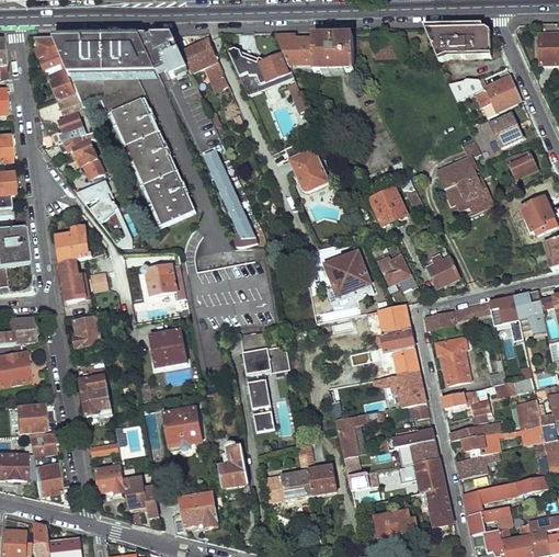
[(538,34),(542,65),(558,64),(558,26),(558,20),(550,20),(540,20),(542,33),(538,34)]
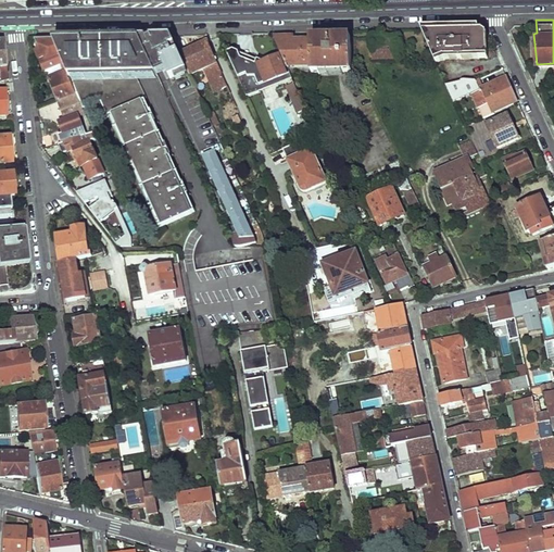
[(420,24),(436,58),(444,54),(490,54),(486,30),(480,25),(467,25),(467,22),(449,23),(420,24)]
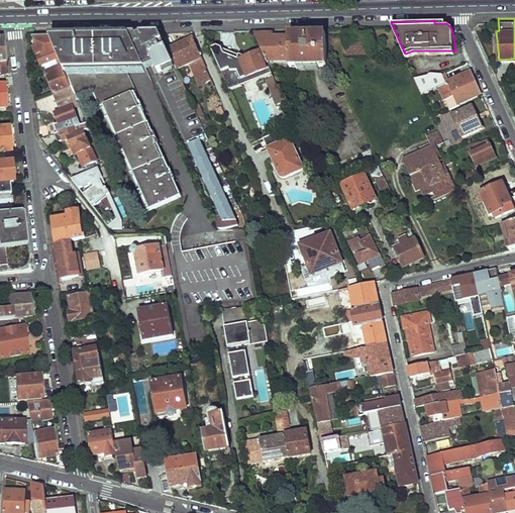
[(144,64),(155,59),(158,67),(174,60),(167,43),(160,29),(145,30),(130,31),(144,64)]
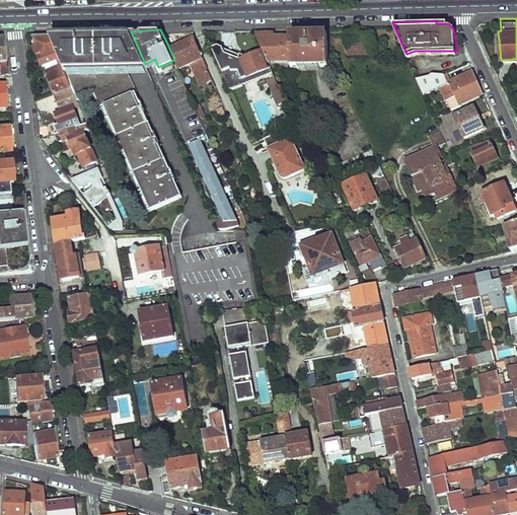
[(256,31),(268,57),(290,56),(289,33),(270,33),(270,30),(256,31)]
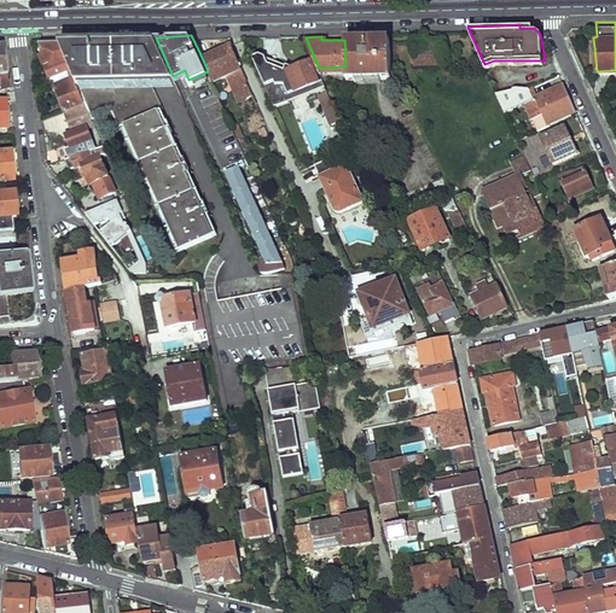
[(86,100),(93,121),(104,142),(111,106),(120,124),(125,123),(178,245),(210,232),(158,109),(162,106),(151,80),(173,76),(156,38),(106,39),(73,40),(59,40),(73,70),(74,74),(86,100)]
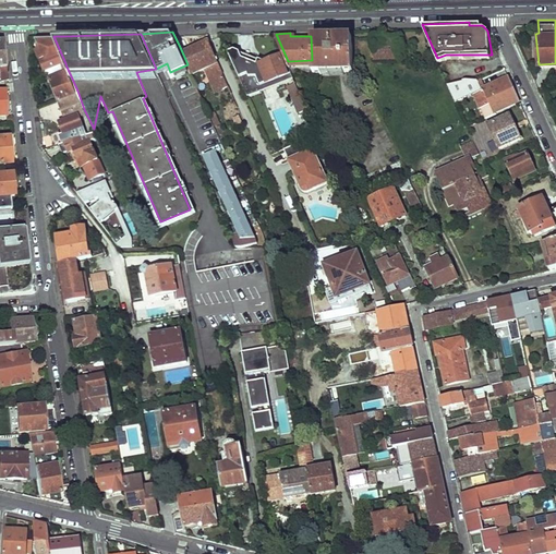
[(313,65),(313,69),(352,68),(350,34),(311,36),(312,60),(313,65)]
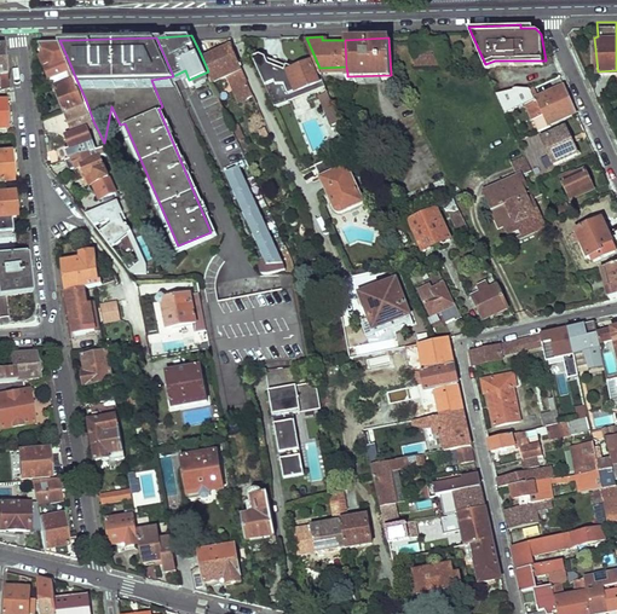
[(413,38),(414,61),(444,61),(444,38),(413,38)]
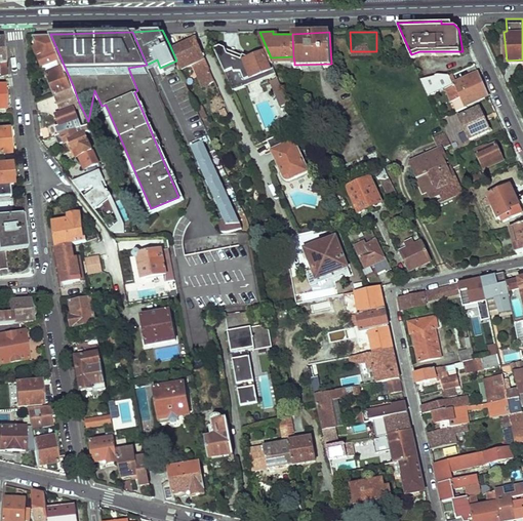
[(56,56),(58,61),(62,59),(50,34),(42,34),(43,38),(46,40),(40,42),(43,51),(38,54),(41,62),(56,56)]
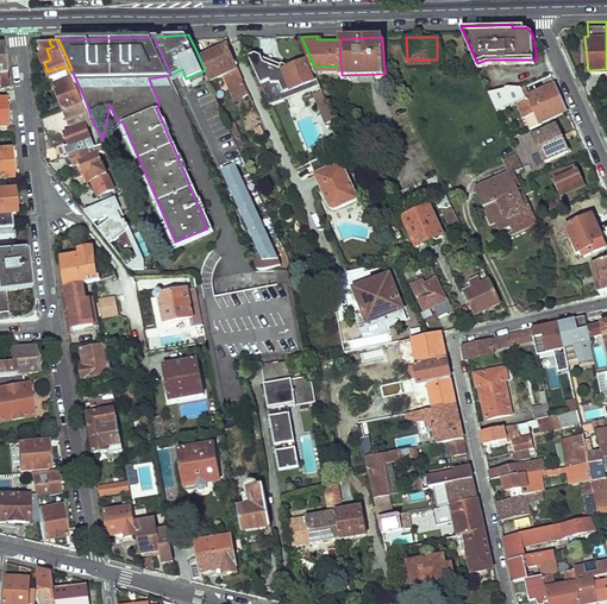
[(205,70),(207,76),(236,63),(226,41),(196,51),(205,70)]
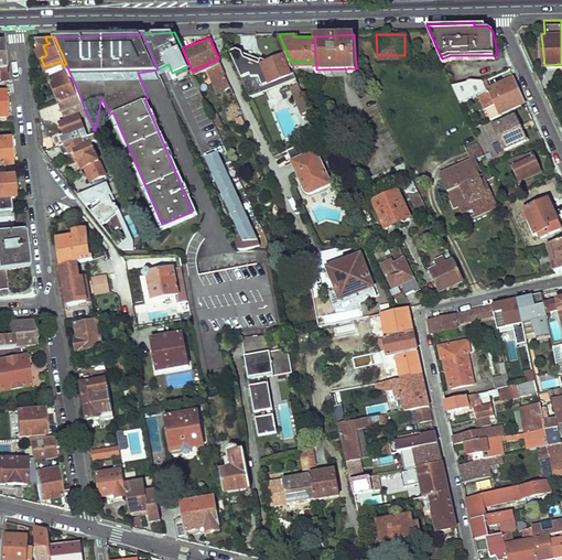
[(261,56),(237,47),(230,50),(237,65),(247,61),(250,62),(251,58),(259,61),(261,56)]
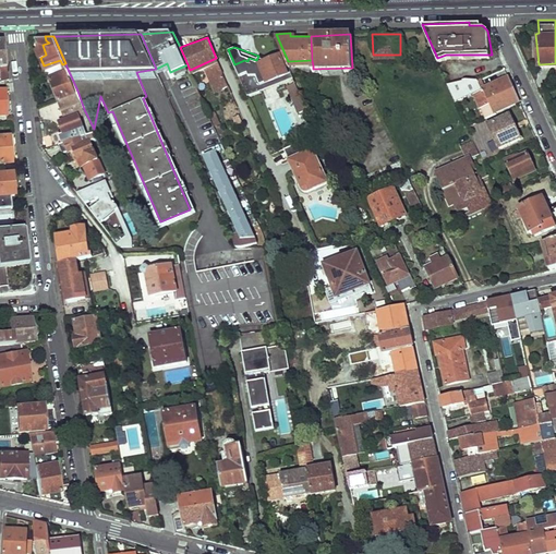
[(234,64),(248,94),(260,88),(257,84),(288,72),(280,52),(265,59),(258,56),(256,60),(249,58),(248,61),(244,60),(234,64)]
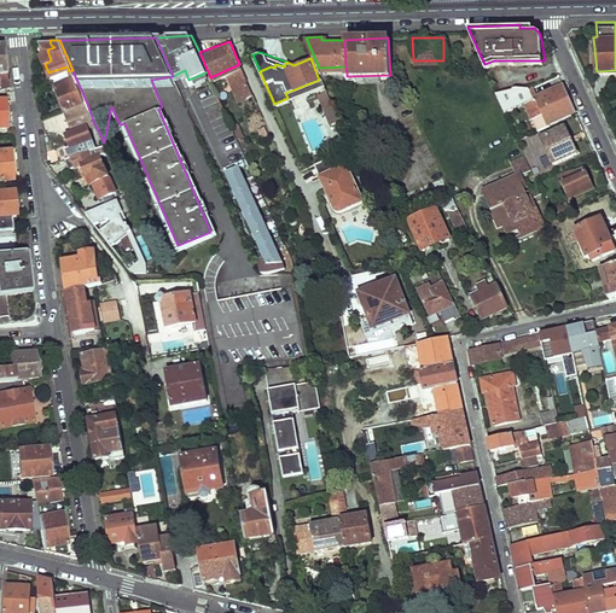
[(230,76),(247,111),(259,105),(243,70),(230,76)]
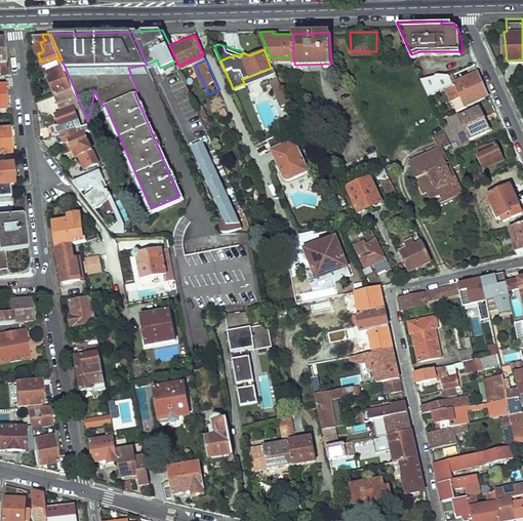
[(46,73),(53,91),(73,85),(63,63),(53,67),(54,69),(46,73)]
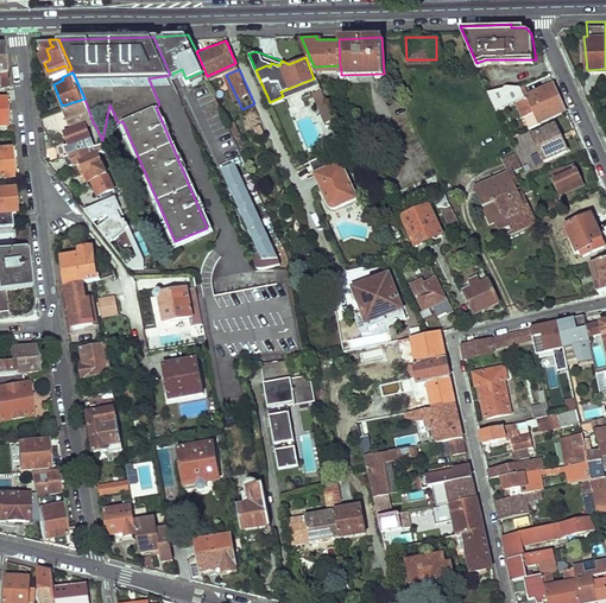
[(281,91),(283,96),(320,82),(317,76),(314,78),(281,91)]
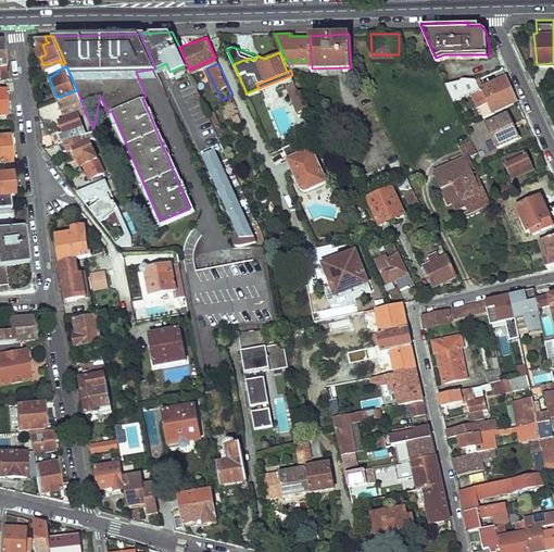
[(445,82),(453,97),(471,89),(478,104),(488,100),(492,108),(517,96),(512,84),(505,71),(481,82),(478,74),(475,76),(462,76),(461,78),(445,82)]
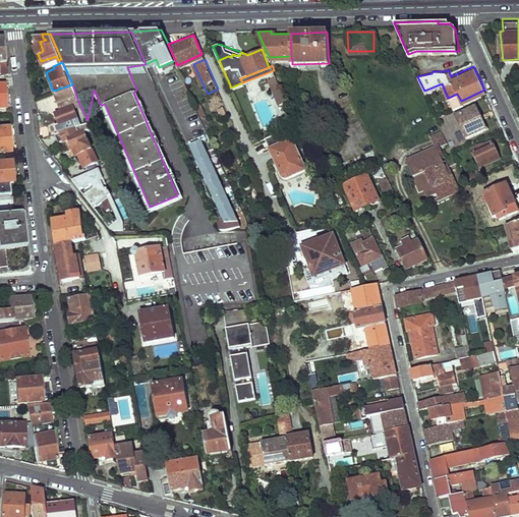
[(272,75),(282,102),(286,100),(276,74),(272,75)]
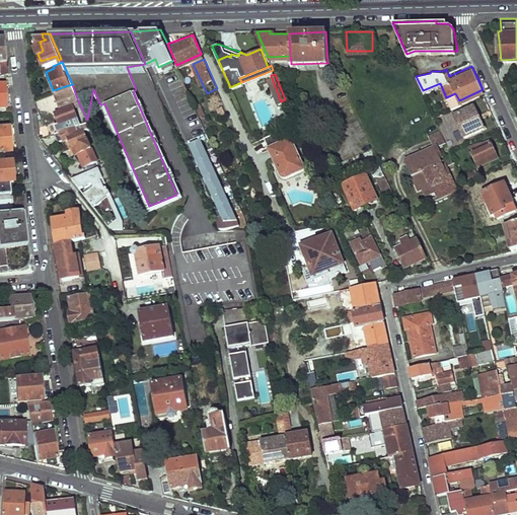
[(55,111),(58,120),(56,121),(59,129),(79,122),(73,103),(78,101),(72,84),(53,90),(61,108),(55,111)]
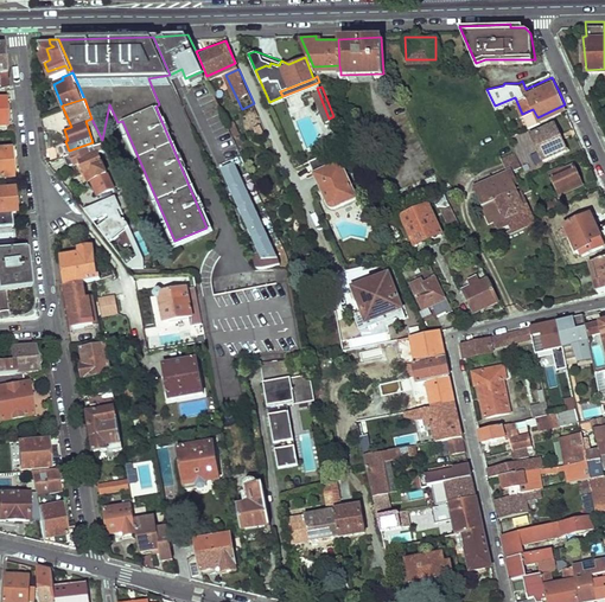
[(529,130),(541,157),(565,146),(554,120),(529,130)]
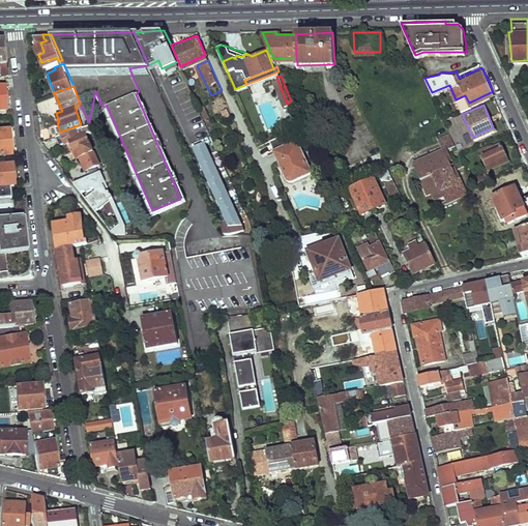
[(81,124),(60,132),(63,139),(67,137),(71,146),(74,145),(77,153),(83,151),(89,165),(96,161),(84,130),(91,127),(89,122),(81,124)]
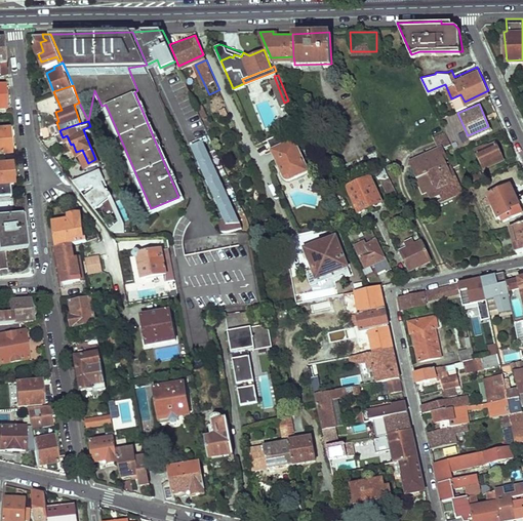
[(0,150),(8,150),(6,125),(0,125),(0,150)]
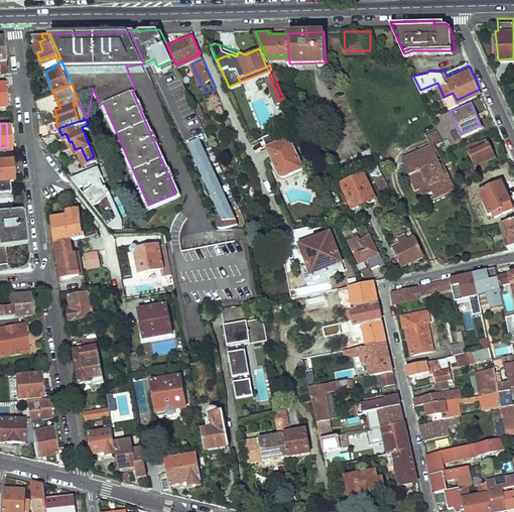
[(284,136),(279,126),(263,134),(267,145),(272,143),(280,162),(276,164),(280,173),(284,174),(295,168),(293,165),(300,161),(288,134),(284,136)]
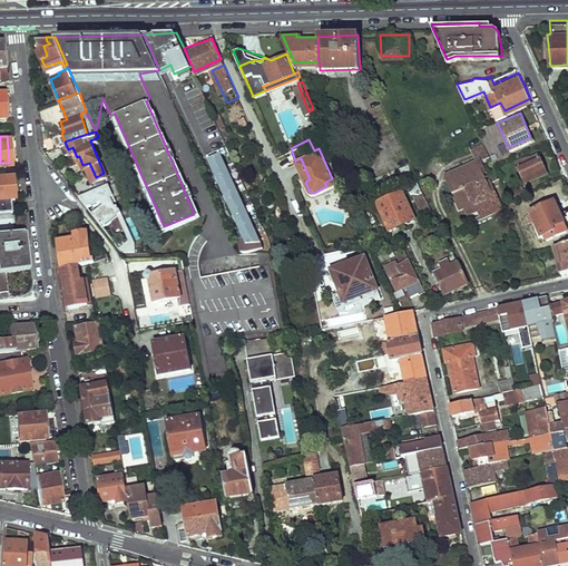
[(487,152),(481,139),(468,145),(473,158),(477,156),(487,152)]
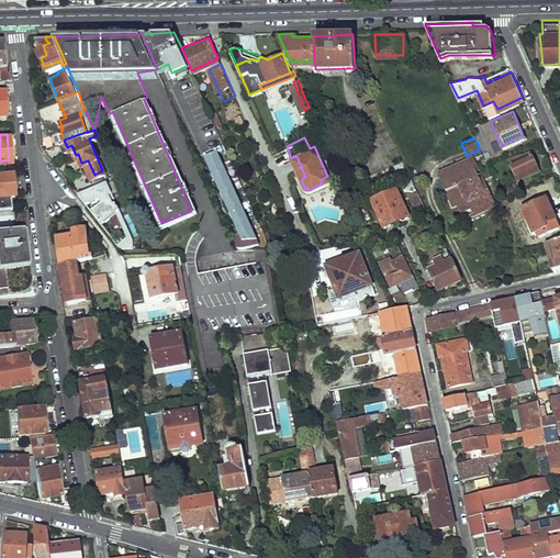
[(67,147),(64,140),(57,141),(60,149),(67,147)]
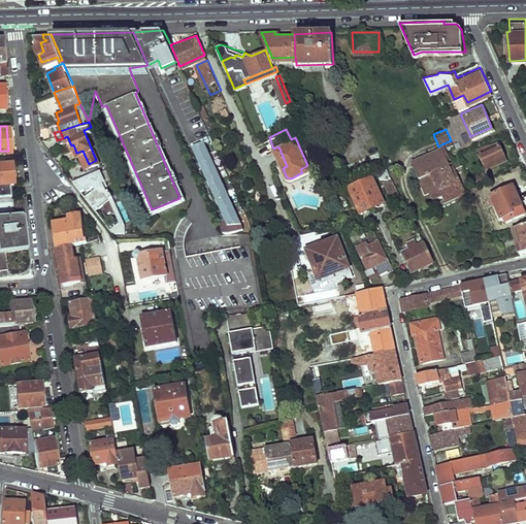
[(474,143),(484,163),(503,156),(495,138),(485,142),(483,139),(474,143)]
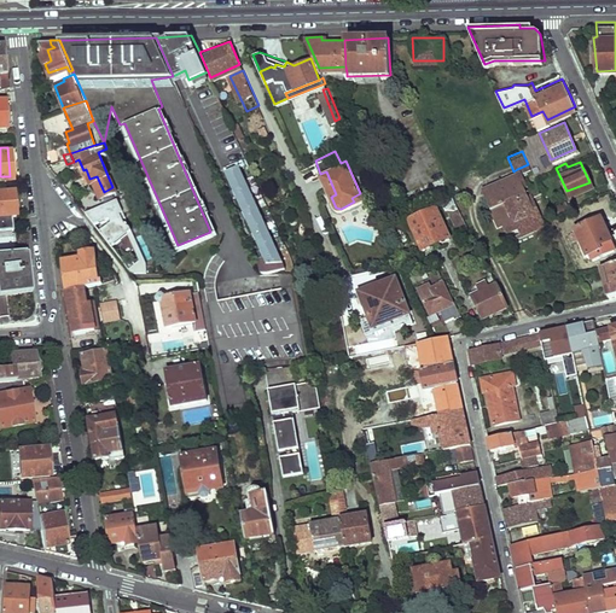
[(278,256),(236,165),(221,171),(261,256),(263,255),(265,258),(278,256)]
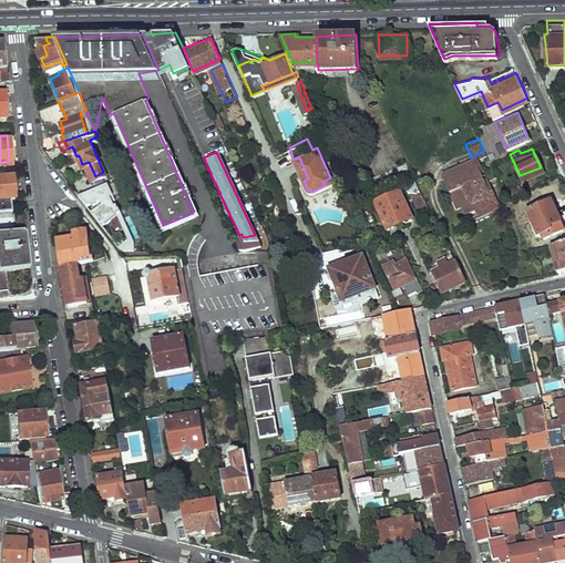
[(453,187),(464,211),(475,206),(475,207),(494,198),(488,185),(484,187),(481,180),(475,166),(479,164),(474,155),(471,157),(444,170),(453,187)]
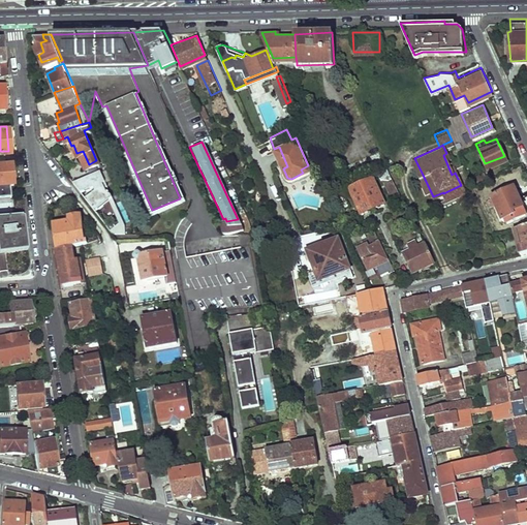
[(279,147),(274,149),(283,168),(287,166),(279,147)]
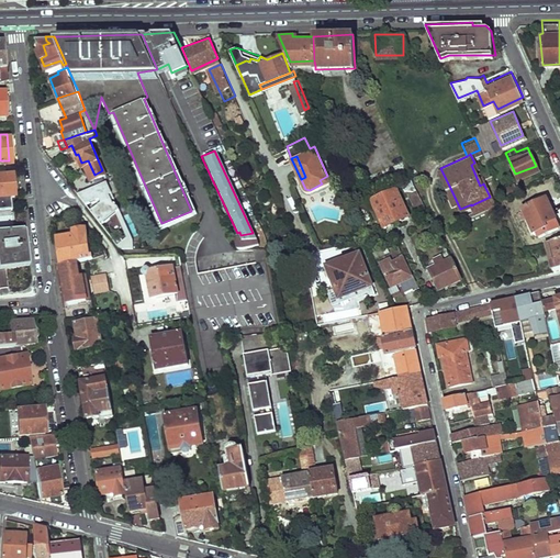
[(449,186),(440,168),(438,169),(446,187),(449,186)]
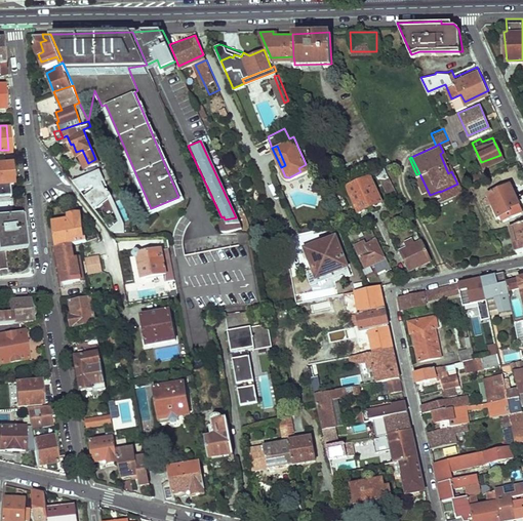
[(0,188),(12,187),(11,181),(12,181),(9,160),(0,160),(0,188)]
